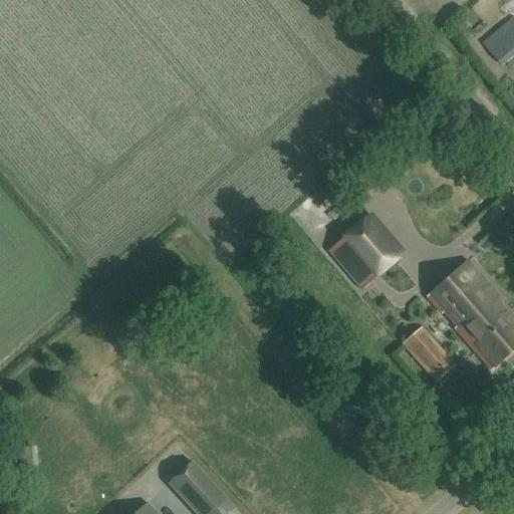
[(502,66),(513,56),(513,27),(489,49),(502,66)]
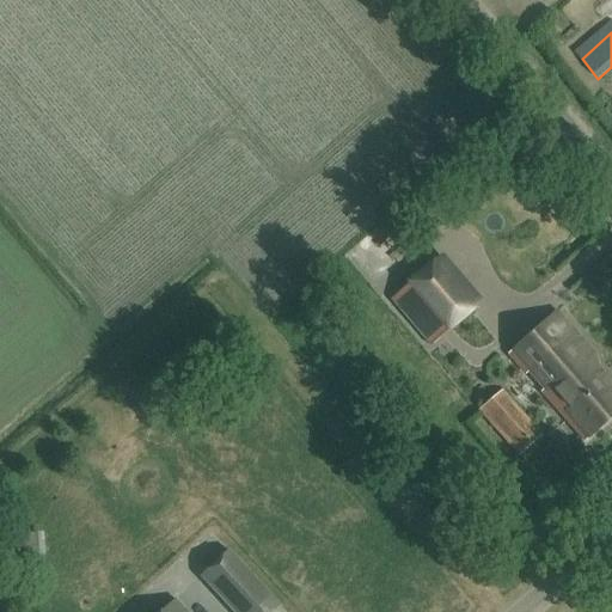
[(428,347),(471,311),(434,267),(392,301),(428,347)]
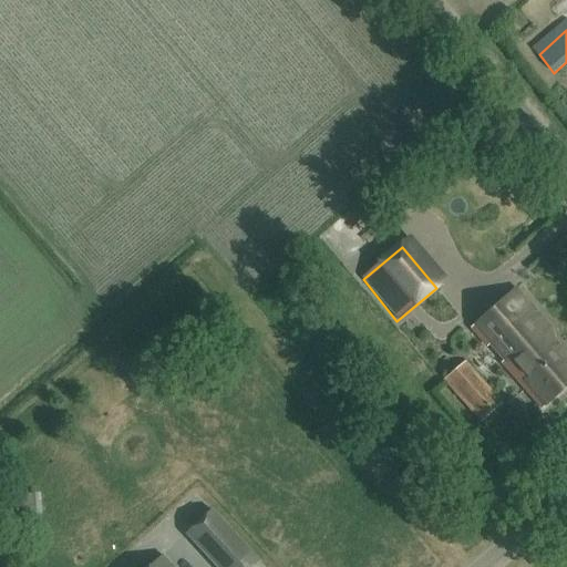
[(540,408),(566,384),(566,358),(552,340),(549,329),(515,289),(470,327),(540,408)]
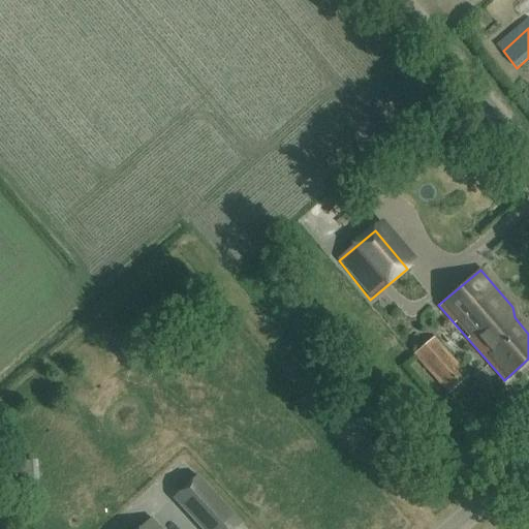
[(457,366),(433,339),(413,355),(448,395),(466,379),(455,368),(457,366)]
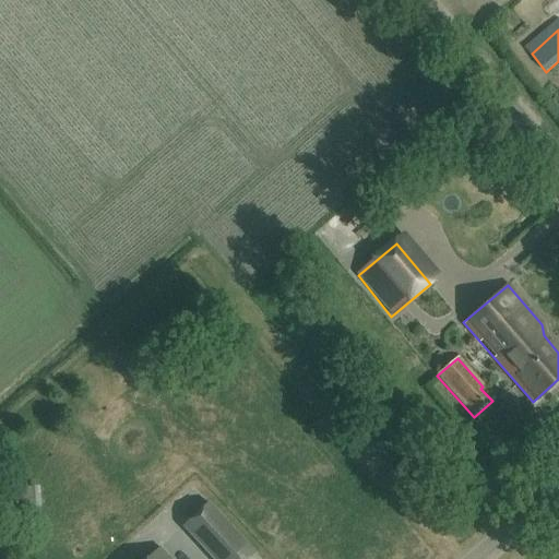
[(182,527),(212,558),(248,558),(254,554),(209,503),(182,527)]
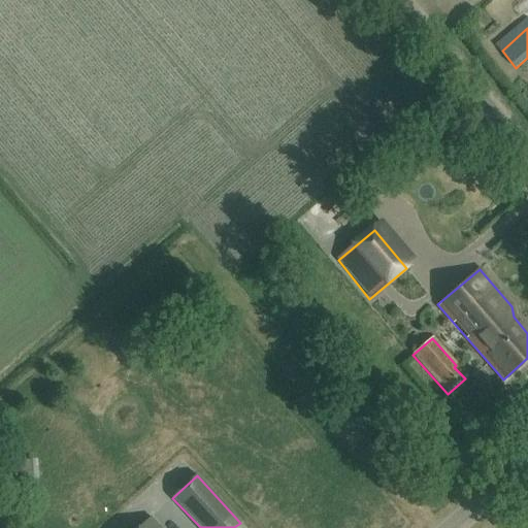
[(160,527),(151,518),(139,527),(160,527)]
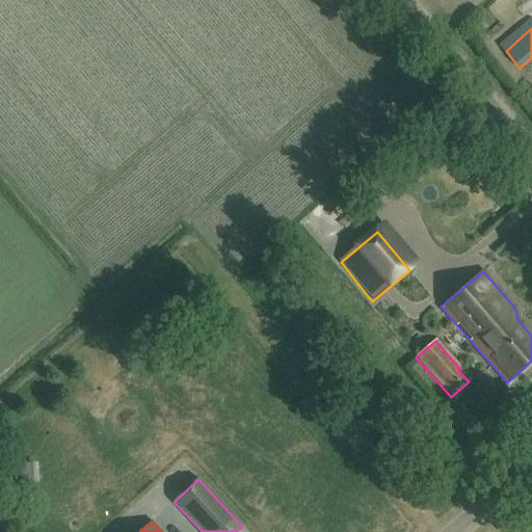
All buildings are outlined.
